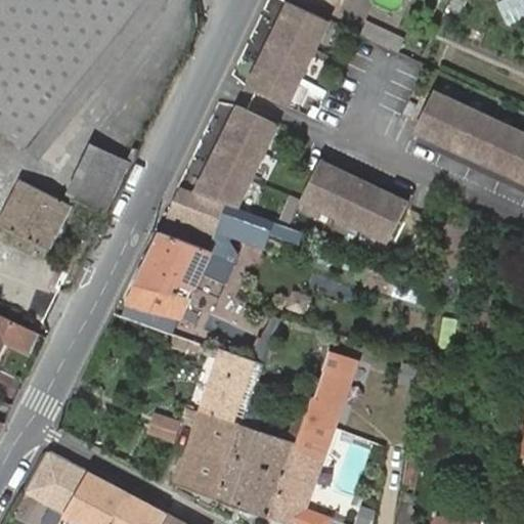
[(0,0),(0,127),(22,142),(140,0),(0,0)]
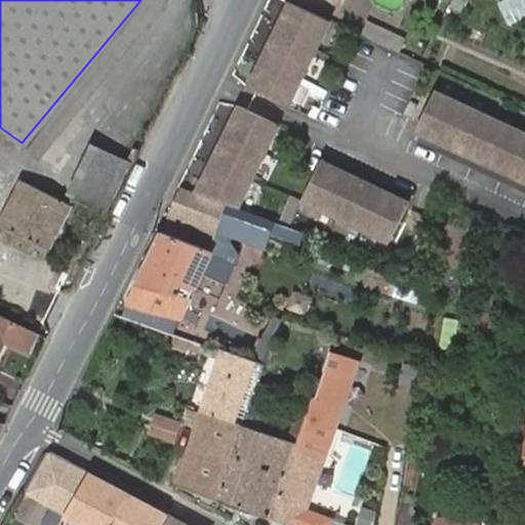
[(325,17),(288,0),(247,85),(284,104),(325,17)]
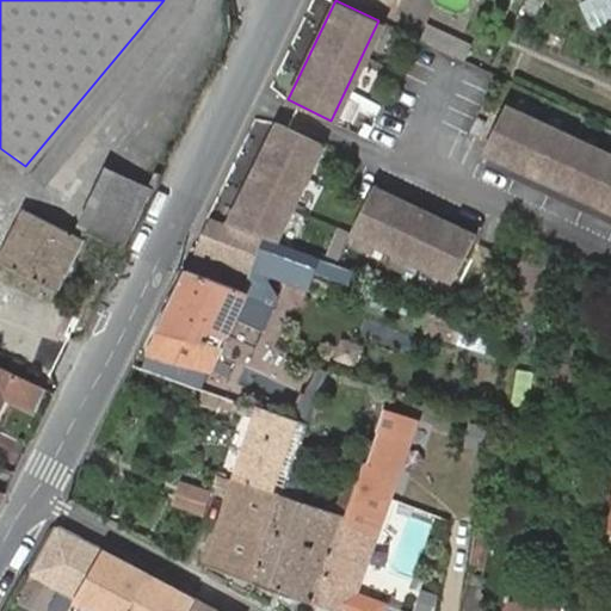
[(591,26),(610,18),(610,0),(582,0),(580,1),(591,26)]
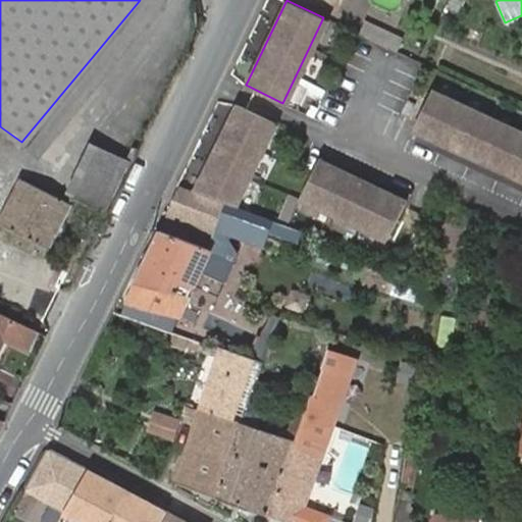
[(396,53),(403,39),(365,20),(358,35),(396,53)]
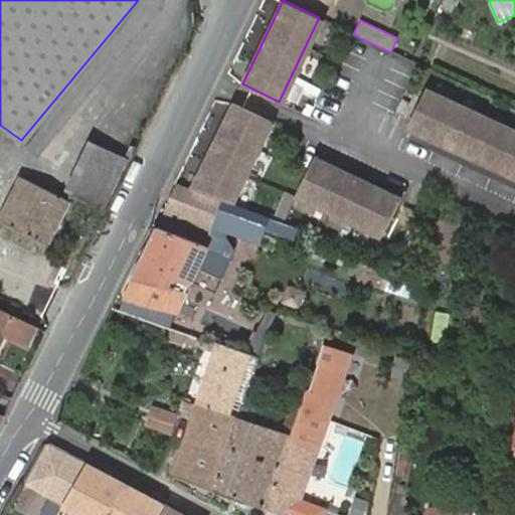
[(514,133),(431,93),(413,130),(514,178),(514,133)]
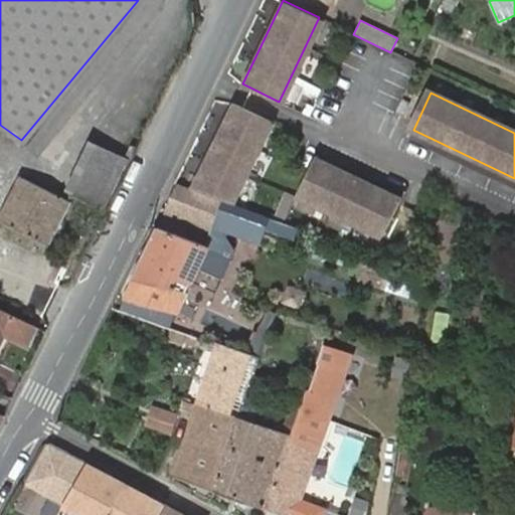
[(270,120),(233,102),(192,187),(223,199),(230,201),(270,120)]
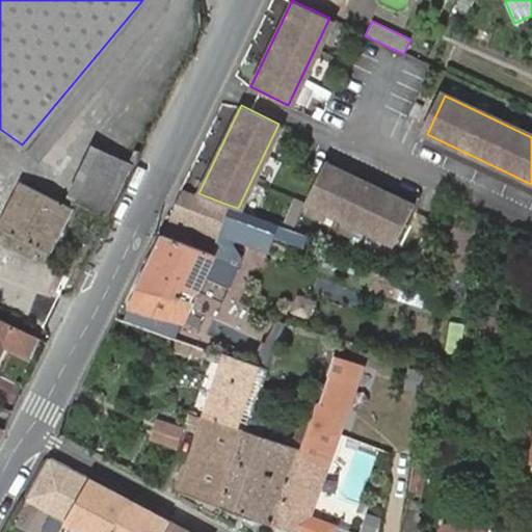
[(132,163),(90,143),(65,196),(107,216),(132,163)]
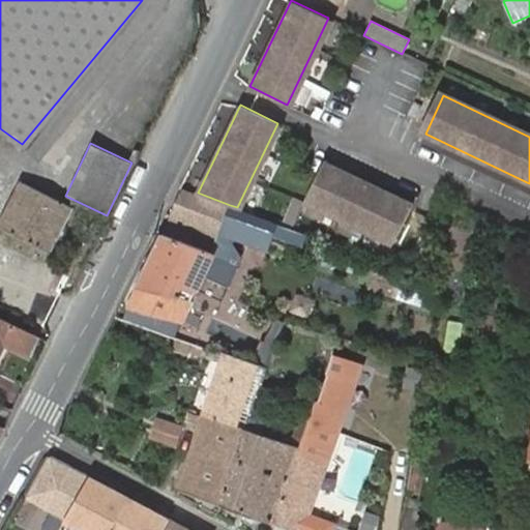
[(345,173),(320,163),(303,199),(328,211),(345,173)]
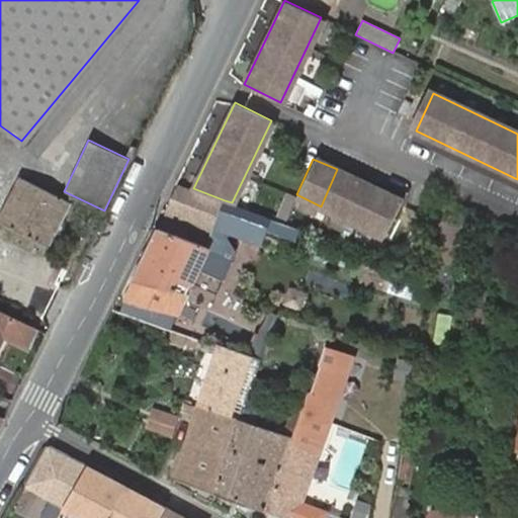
[(399,198),(337,169),(321,206),(381,235),(399,198)]
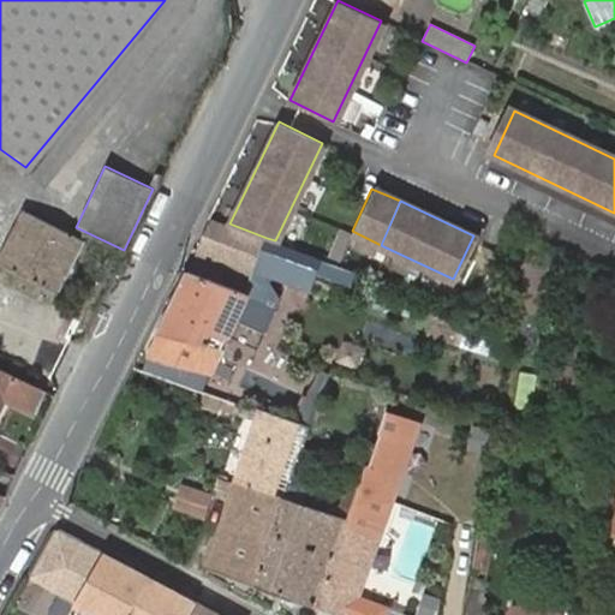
[(27,212),(1,264),(58,293),(85,240),(27,212)]
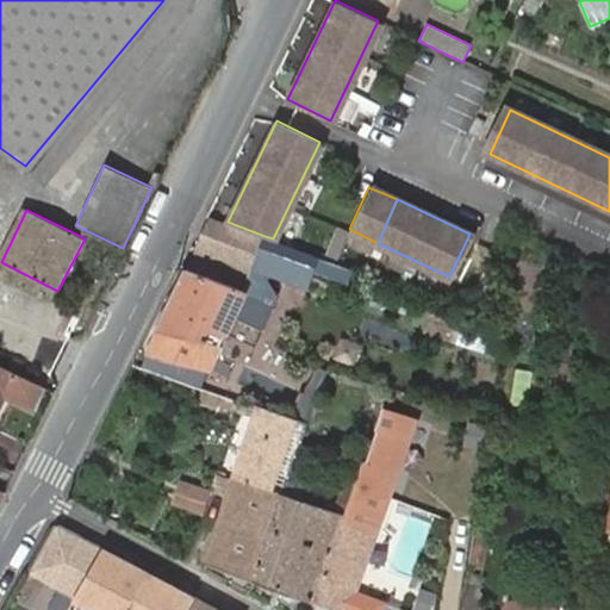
[(228,222),(209,216),(193,251),(249,273),(265,236),(228,222)]
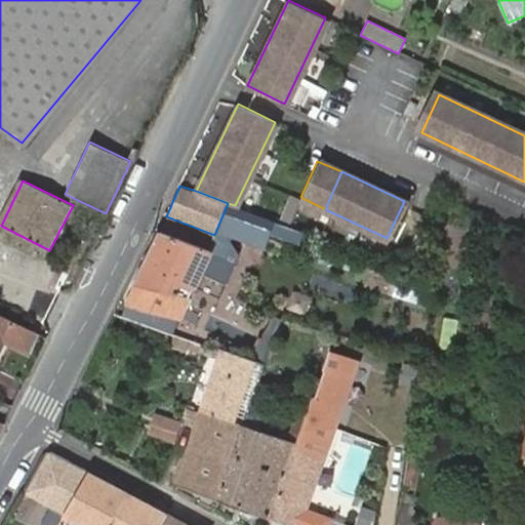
[(136,286),(126,305),(180,318),(188,303),(194,304),(196,298),(198,292),(193,291),(209,256),(211,252),(212,251),(162,232),(136,286)]
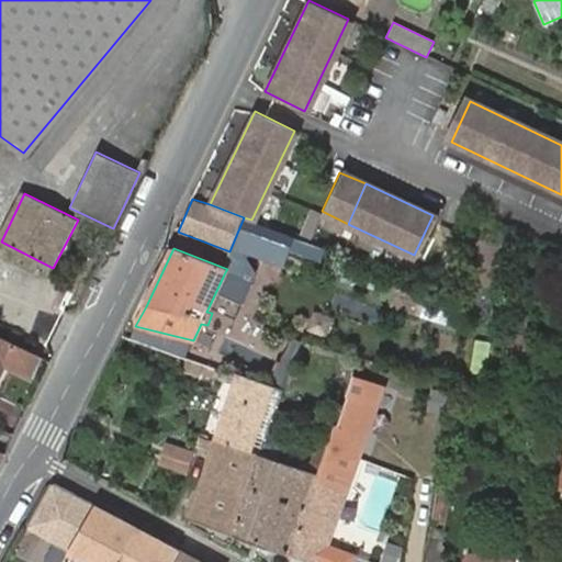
[(30,378),(41,357),(0,336),(0,374),(6,366),(30,378)]
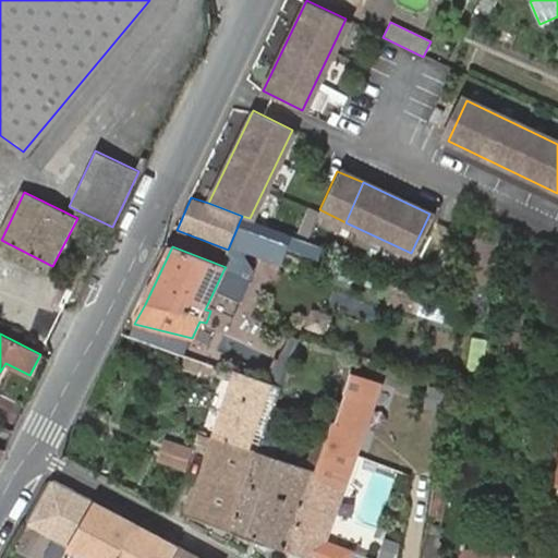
[(237,373),(215,367),(213,374),(234,380),(237,373)]
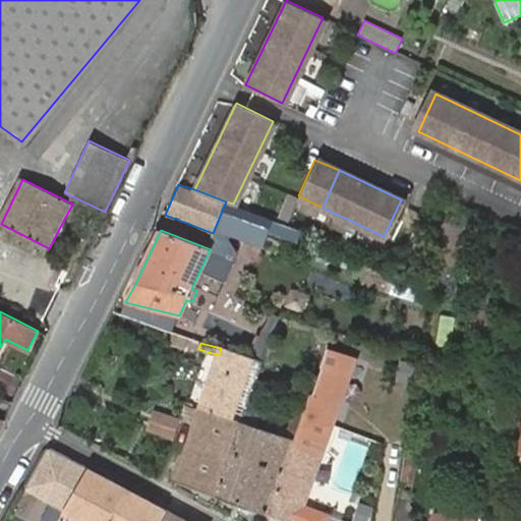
[(266,379),(290,380),(292,347),(268,346),(266,379)]
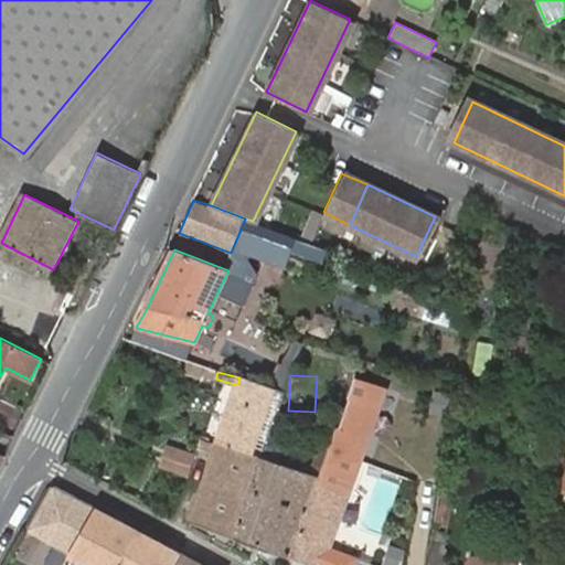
[(237,385),(217,444),(263,459),(264,457),(267,445),(278,412),(285,393),(241,377),(240,377),(237,385)]
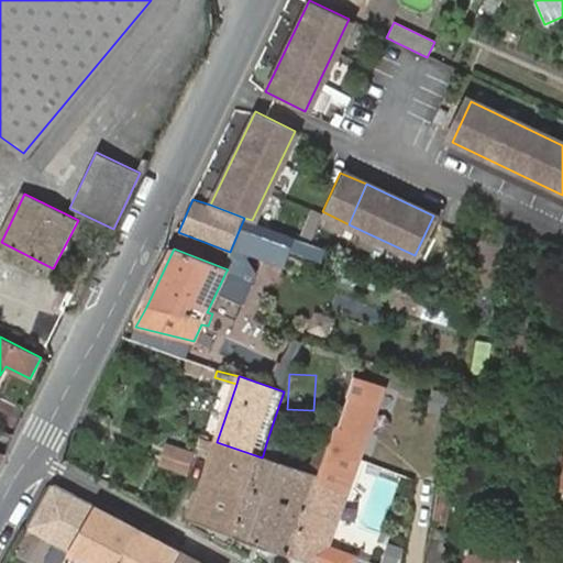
[(339,427),(337,426),(323,465),(319,475),(317,482),(346,493),(377,406),(349,396),(339,427)]
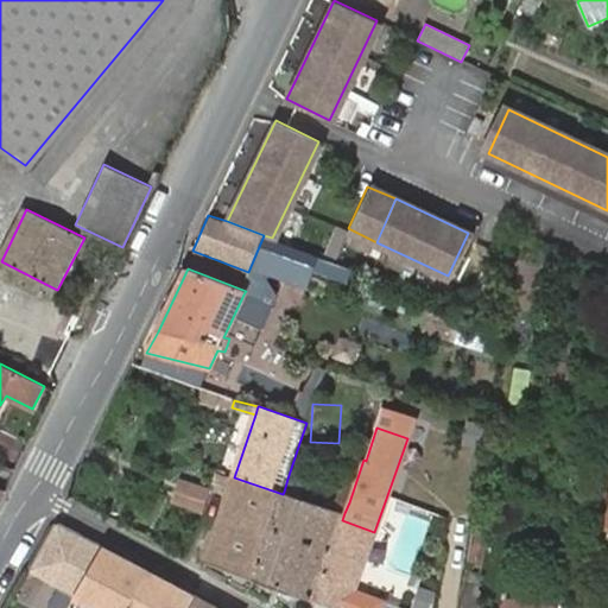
[(312,448),(299,443),(287,479),(301,483),(312,448)]
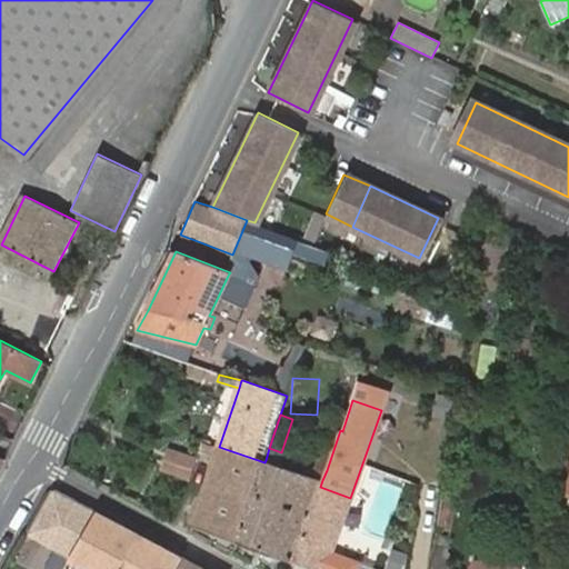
[(265,462),(219,447),(192,527),(237,542),(265,462)]
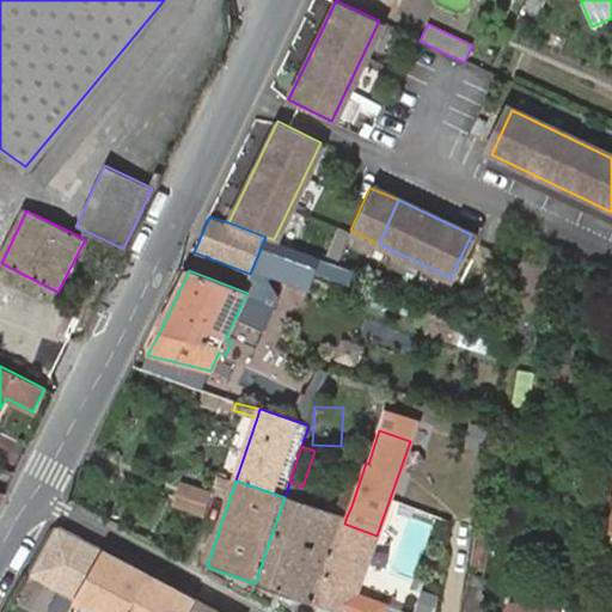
[(347,516),(334,512),(320,548),(289,537),(301,501),(306,488),(303,487),(289,482),(286,495),(285,497),(255,583),(313,604),(334,551),(344,524),(347,516)]
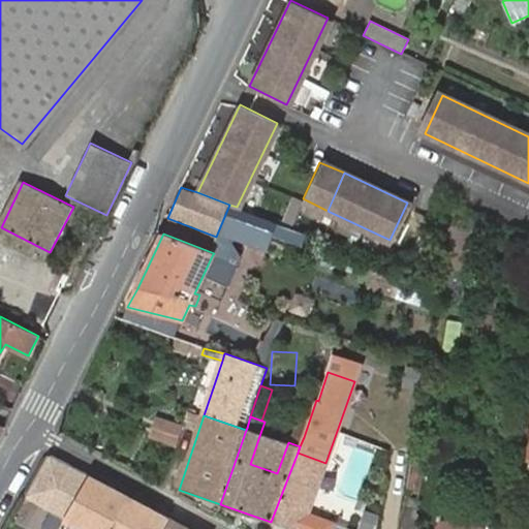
[(182,427),(158,418),(152,436),(176,444),(182,427)]
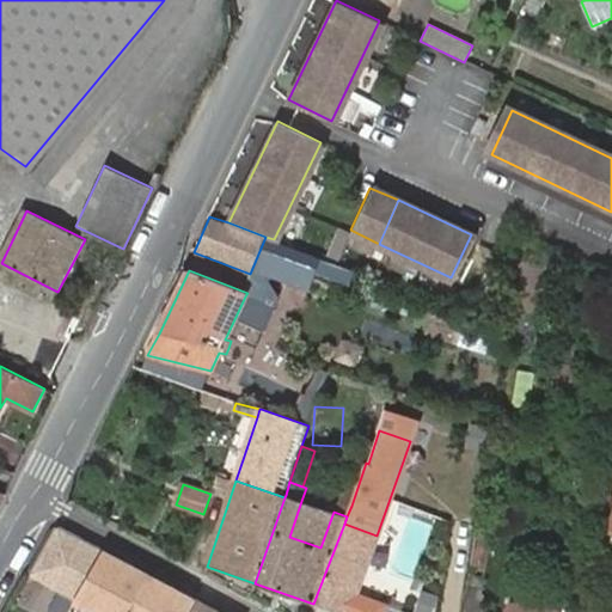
[(320,548),(334,512),(301,501),(289,537),(320,548)]
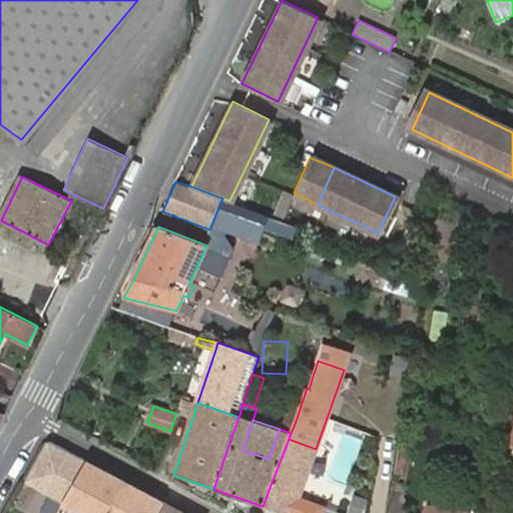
[(280,462),(263,506),(281,512),(292,512),(316,449),(289,439),(280,462)]
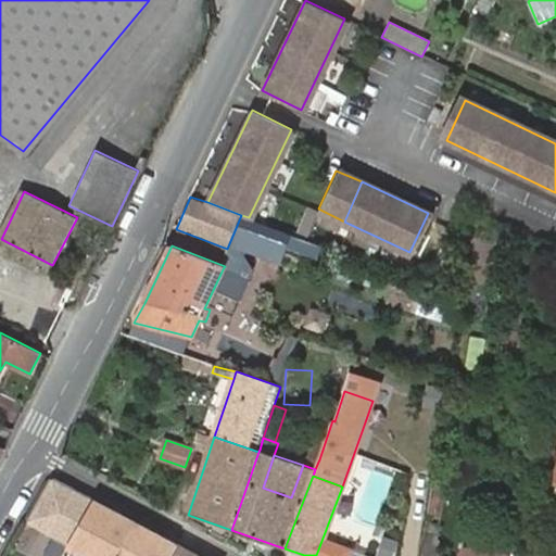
[(52,480),(29,521),(71,544),(95,501),(55,479),(52,480)]
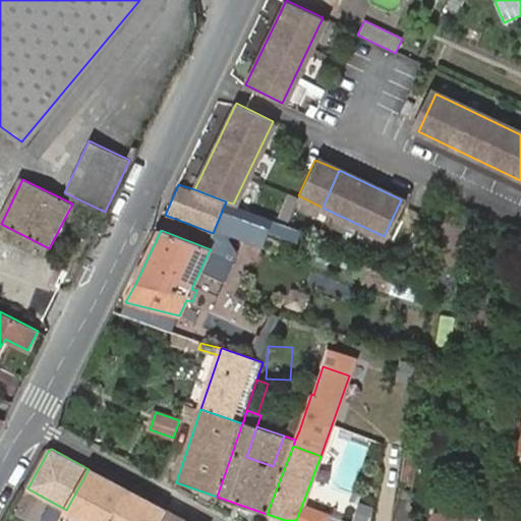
[(408,456),(401,493),(412,495),(417,464),(413,463),(415,457),(408,456)]
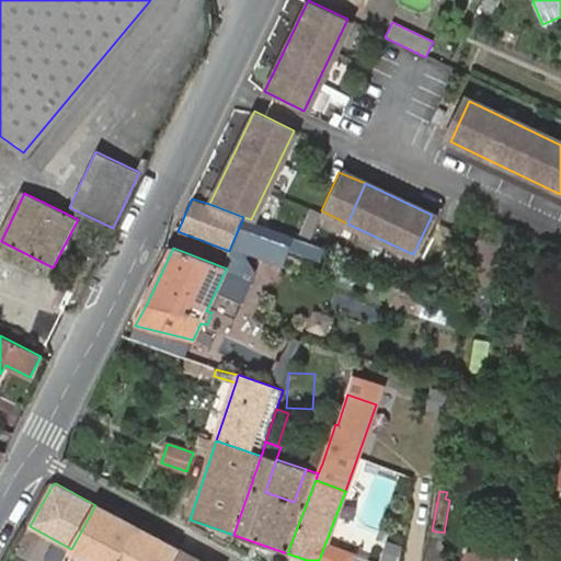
[(68,554),(80,560),(117,560),(136,528),(95,505),(71,549),(68,554)]
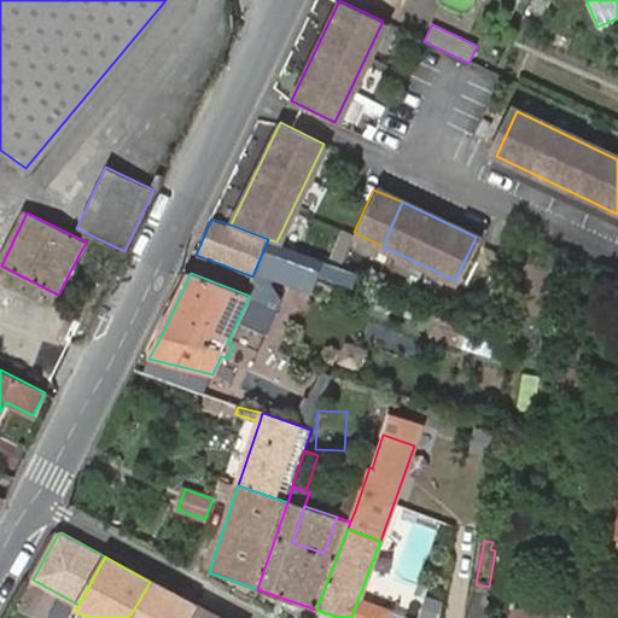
[(190,617),(198,605),(150,582),(129,617),(190,617)]
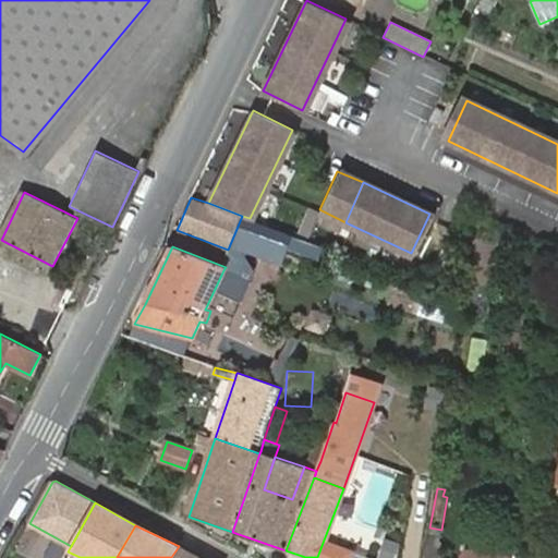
[(429,528),(424,557),(438,557),(441,543),(439,542),(441,530),(429,528)]
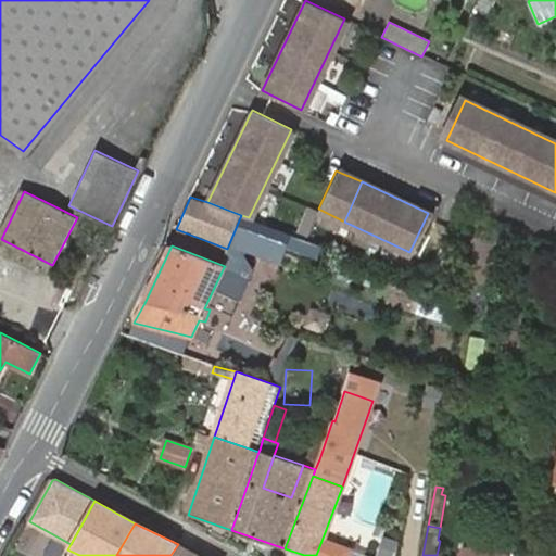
[(200,555),(178,544),(171,555),(200,555)]
